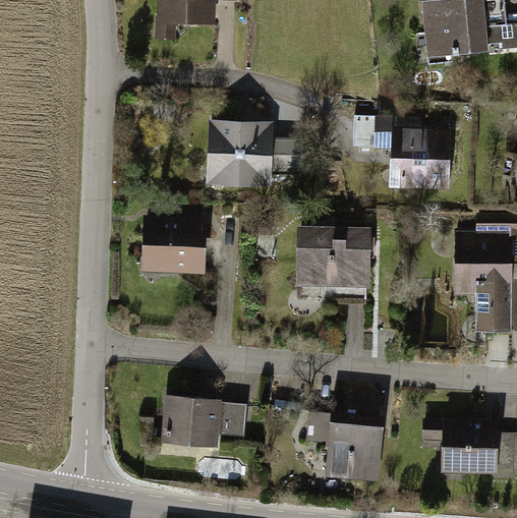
[(235,0),(159,0),(158,37),(176,38),(176,20),(217,21),(218,0),(235,1),(235,0)]
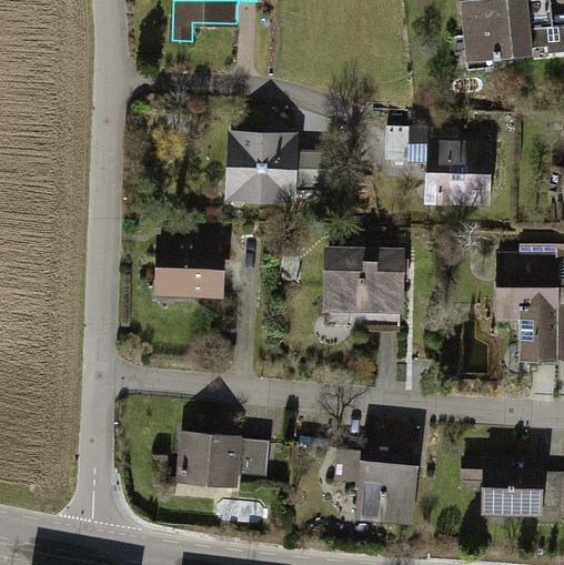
[(462,0),(467,66),(563,58),(563,26),(553,28),(551,0),(462,0)]
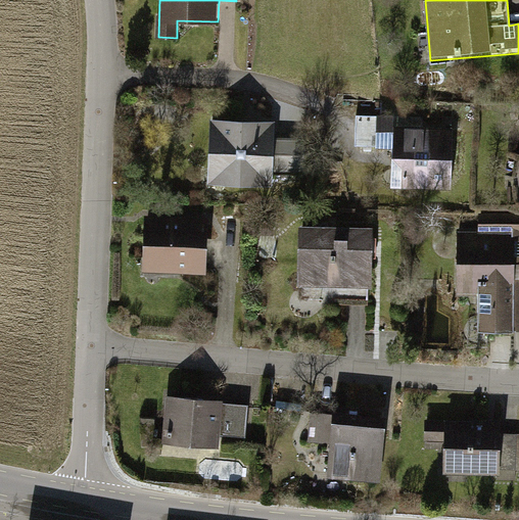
[(276,123),(208,120),(206,186),(274,189),(274,177),(302,179),(304,140),(276,139),(276,123)]
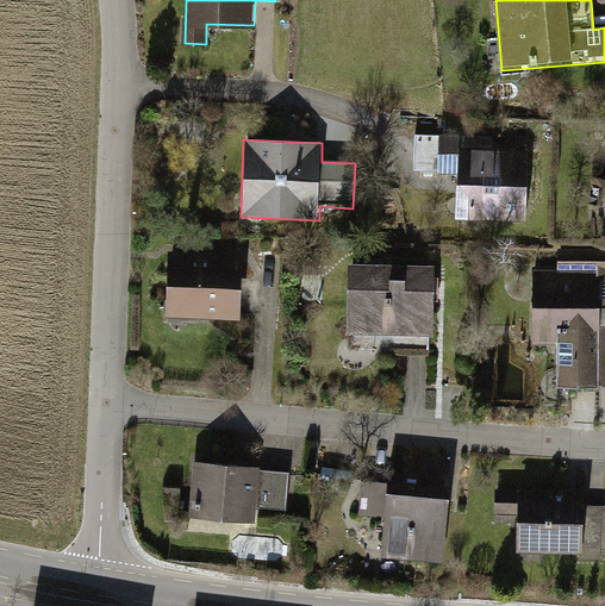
[(528,148),(456,145),(454,224),(525,226),(528,148)]
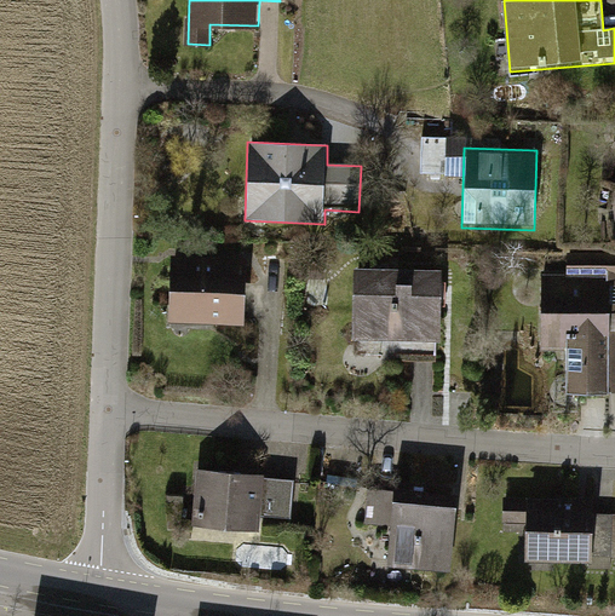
[(614,254),(567,254),(567,277),(545,277),(544,350),(565,350),(565,395),(614,395),(614,254)]
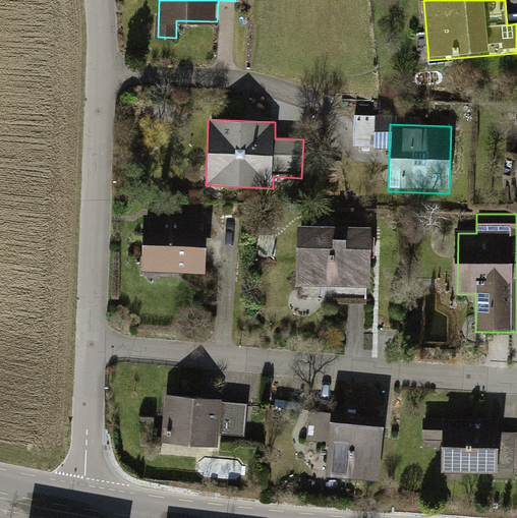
[(209,217),(142,216),(141,274),(208,275),(209,217)]
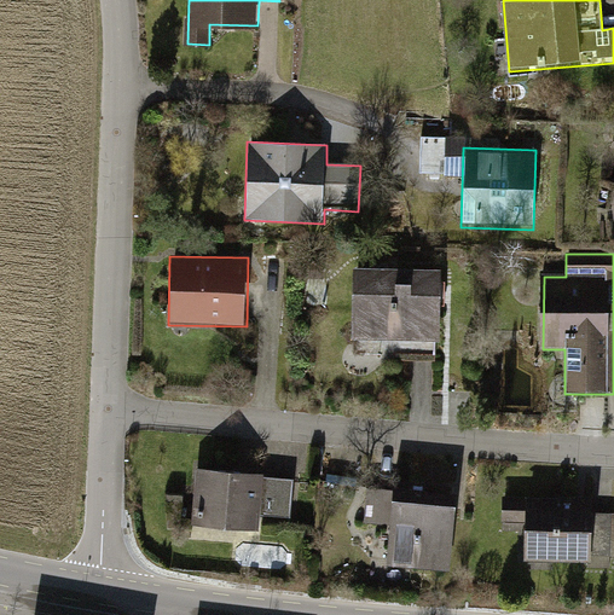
[(441,270),(354,266),(351,337),(439,341),(441,270)]
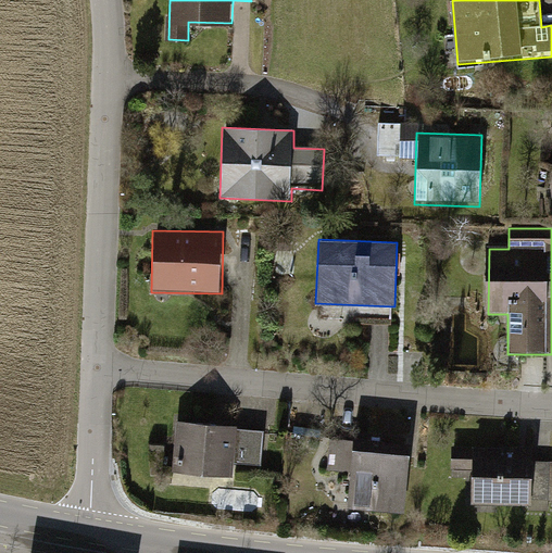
[(264,430),(175,422),(171,474),(230,479),(233,464),(261,467),(264,430)]
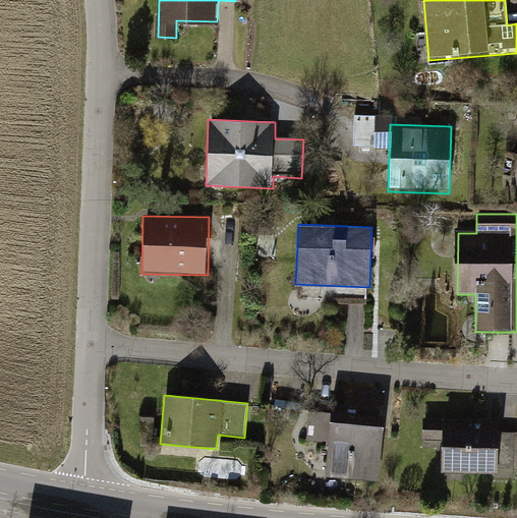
[(381,479),(386,425),(332,420),(332,414),(302,412),(299,442),(329,444),(327,474),(381,479)]
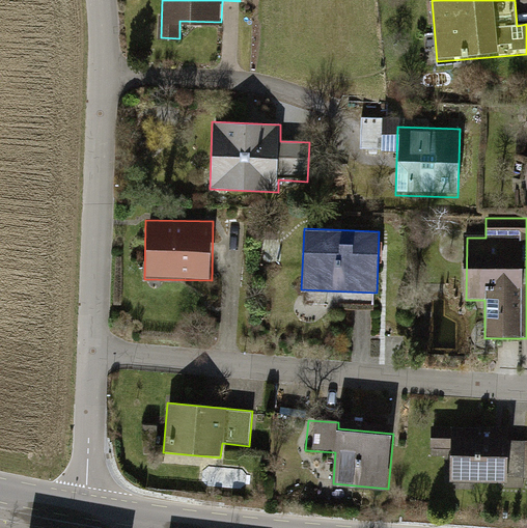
[(509,427),(430,428),(430,455),(448,454),(449,490),(473,490),(473,481),(498,480),(499,491),(524,490),(524,480),(526,479),(526,441),(509,442),(509,427)]
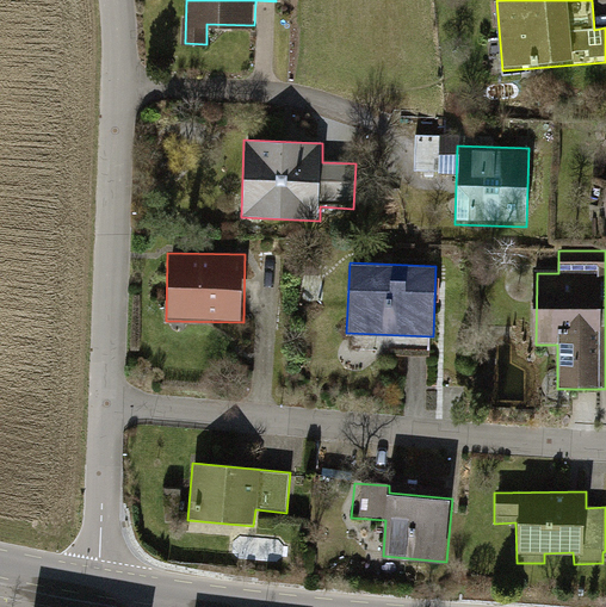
All buildings are outlined.
